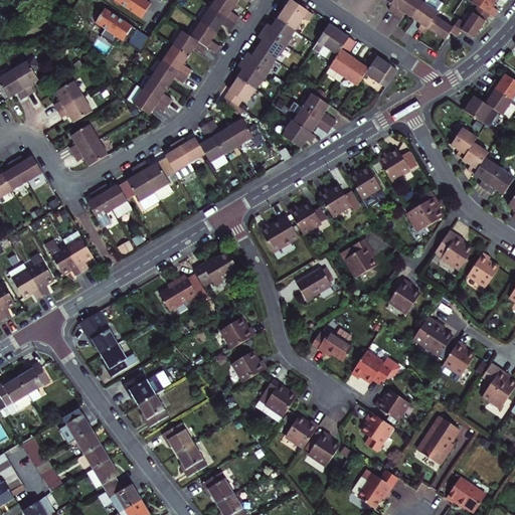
[(142,19),(152,4),(147,2),(145,0),(115,0),(115,1),(116,2),(121,5),(142,19)]
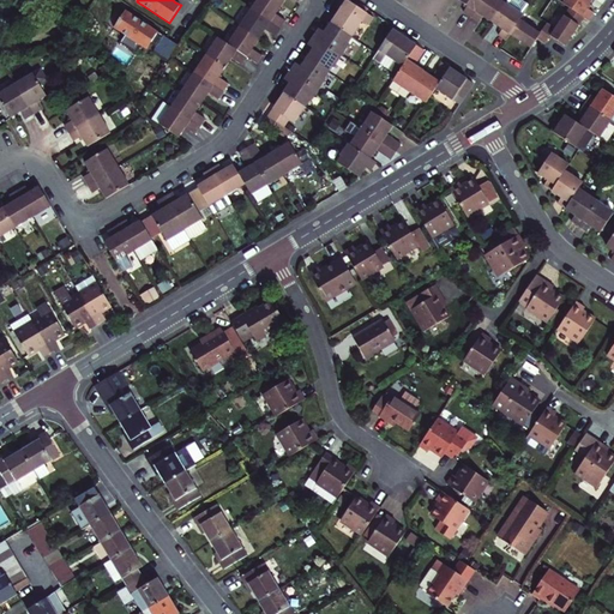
[(272,0),(257,0),(251,10),(280,29),(286,22),(276,16),(282,6),(272,0)]
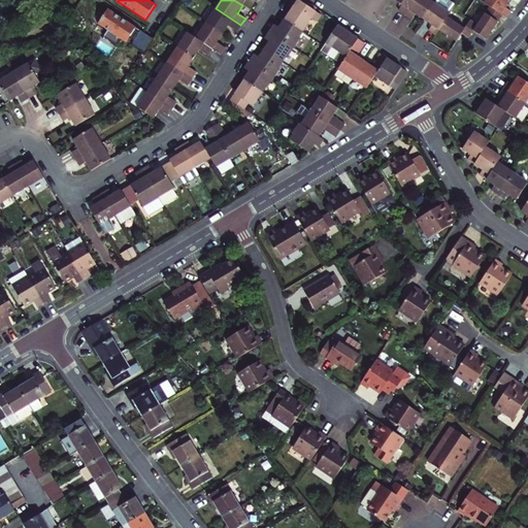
[(316,8),(305,1),(303,4),(298,0),(284,21),(302,33),(311,20),(317,23),(322,17),(314,11),(316,8)]
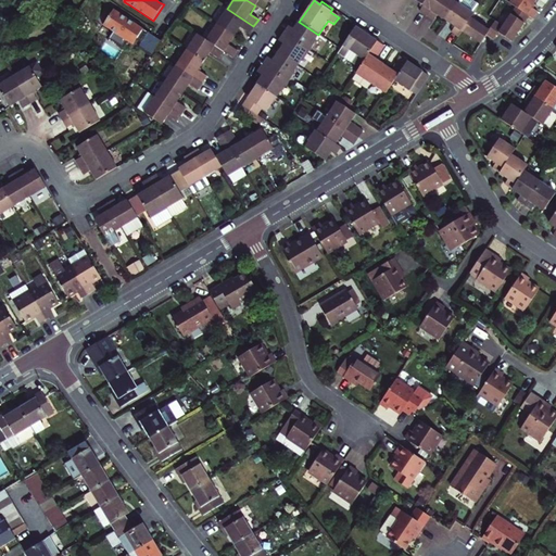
[(414,0),(422,5),(419,11),(426,16),(436,0),(414,0)]
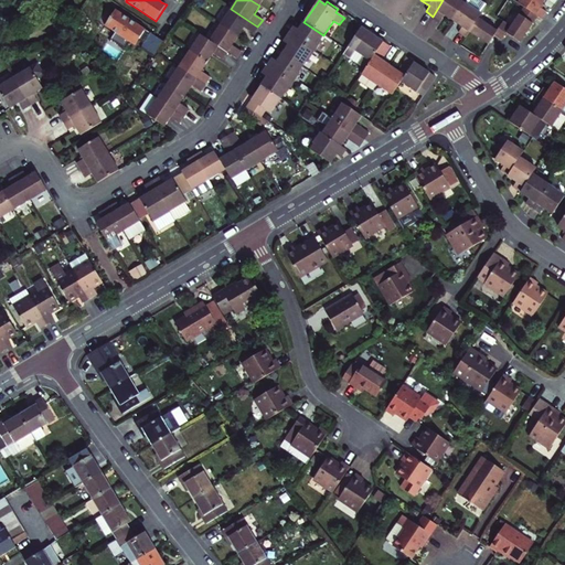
[(457,16),(465,3),(459,0),(443,0),(433,17),(439,21),(444,16),(452,21),(457,16)]
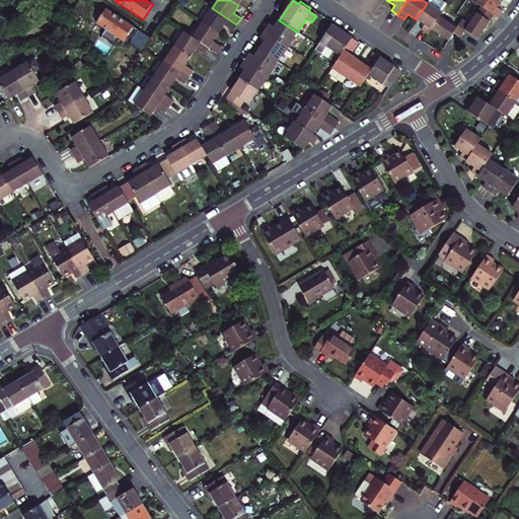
[(420,14),(416,19),(424,25),(421,30),(427,34),(431,29),(434,24),(439,16),(441,13),(446,6),(437,0),(428,0),(427,3),(420,14)]
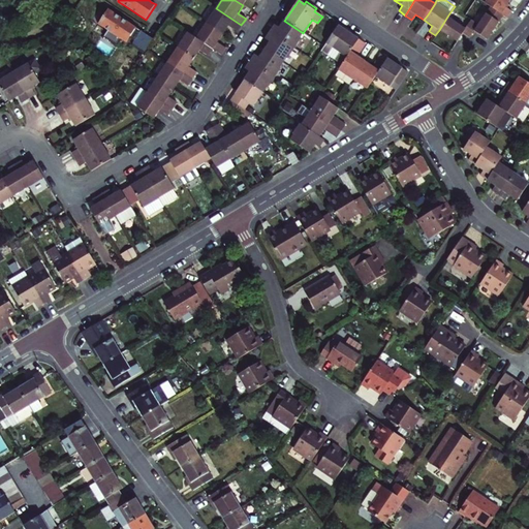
[(486,0),(484,3),(490,6),(502,16),(506,18),(510,11),(505,7),(509,0),(486,0)]
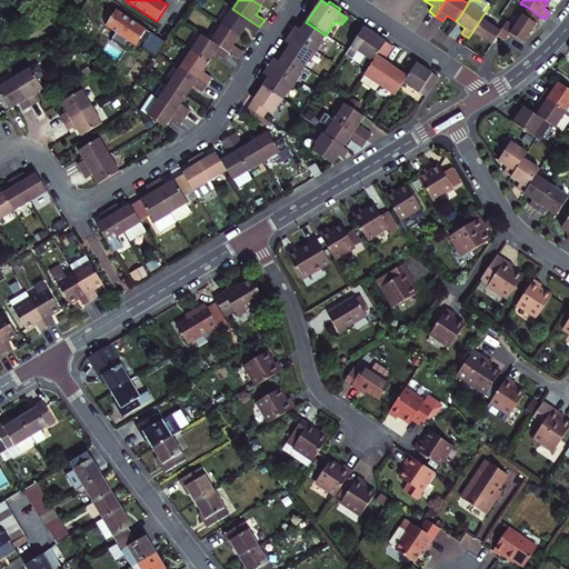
[(527,7),(513,27),(509,33),(523,42),(540,17),(527,7)]
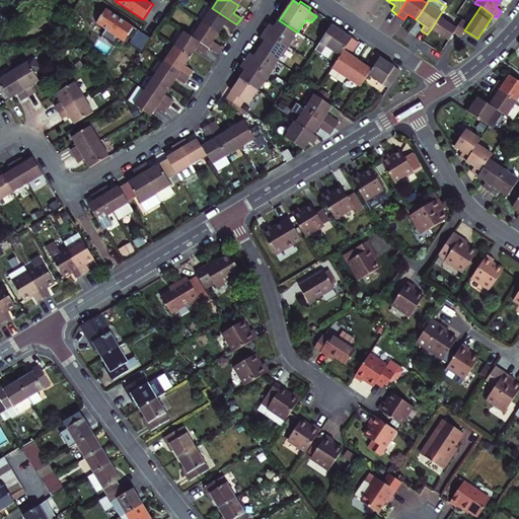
[(212,8),(202,22),(219,34),(224,26),(232,31),(236,24),(212,8)]
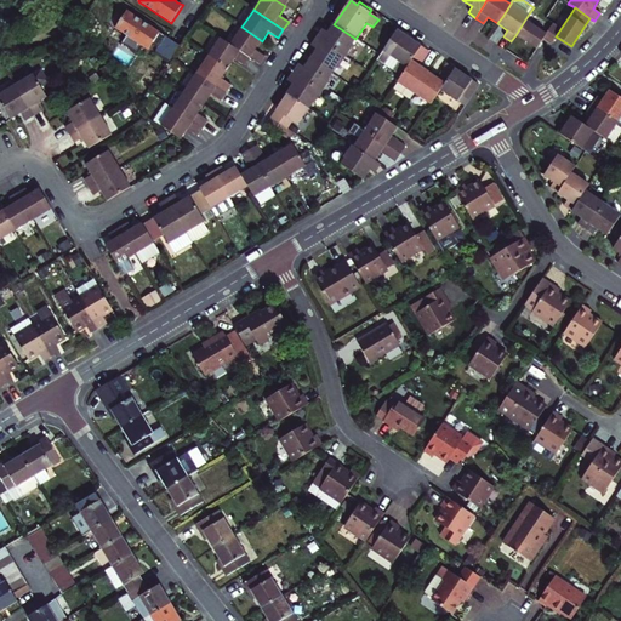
[(127,11),(117,28),(127,35),(123,44),(138,55),(144,47),(149,50),(153,44),(159,49),(166,36),(127,11)]
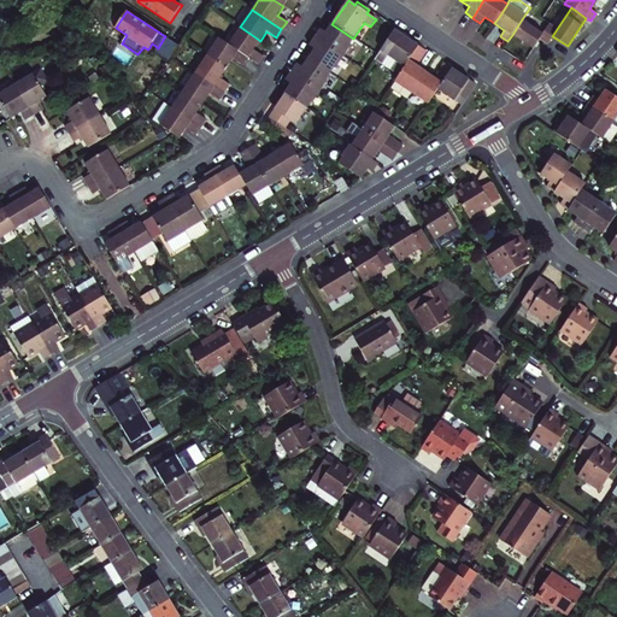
[(516,29),(512,35),(533,48),(539,39),(547,43),(552,36),(557,29),(548,24),(542,34),(522,19),(516,29)]
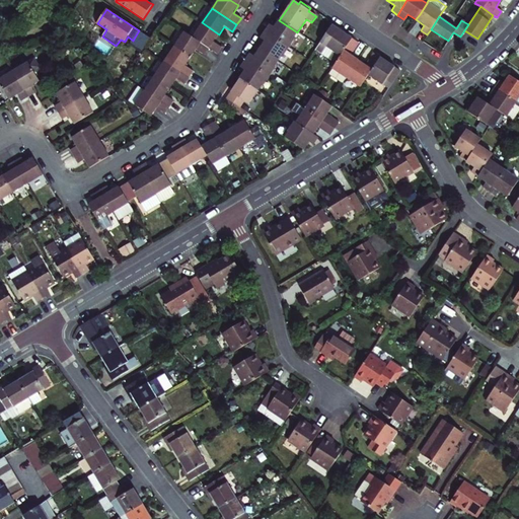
[(297,32),(279,20),(274,28),(270,25),(265,32),(289,49),(295,39),(294,38),(297,32)]
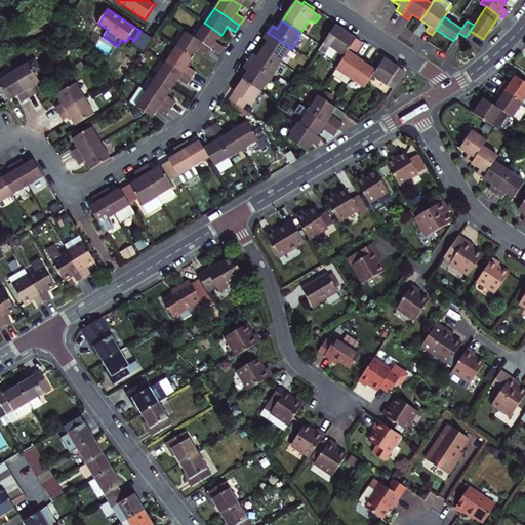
[(204,23),(194,38),(211,49),(219,55),(224,48),(215,43),(221,35),(204,23)]
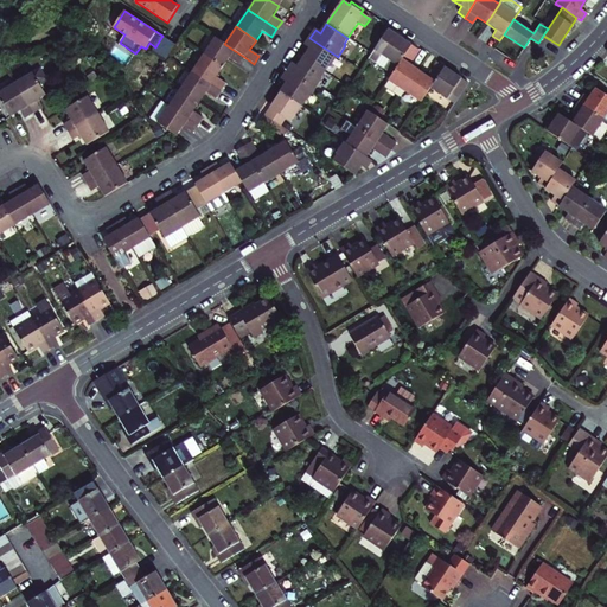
[(379,61),(384,52),(391,58),(387,65),(395,71),(414,43),(389,27),(379,42),(371,55),(379,61)]
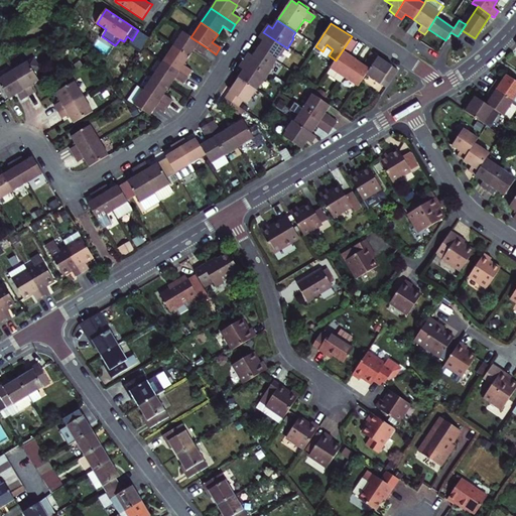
[(190,37),(182,32),(172,46),(189,57),(195,49),(204,54),(208,48),(190,37)]
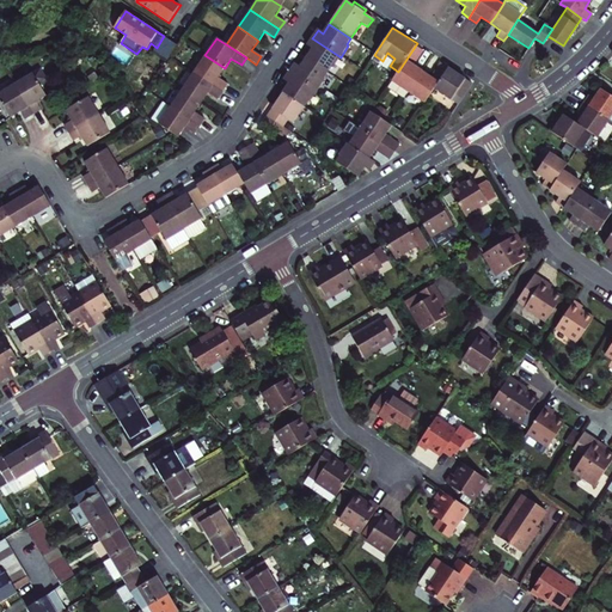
[(312,38),(306,47),(312,50),(306,59),(328,73),(331,67),(332,68),(341,57),(312,38)]
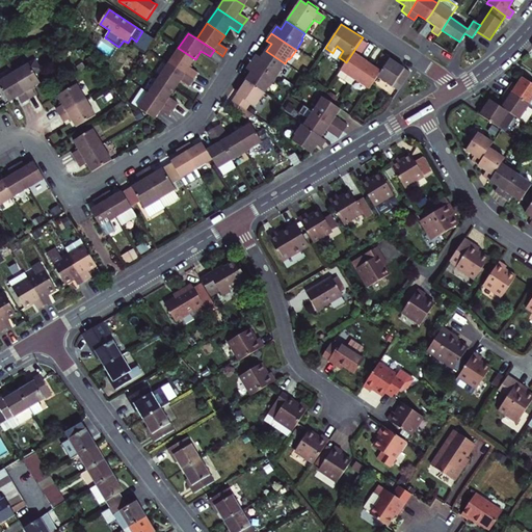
[(363,37),(346,62),(342,69),(356,79),(369,60),(360,55),(369,42),(363,37)]
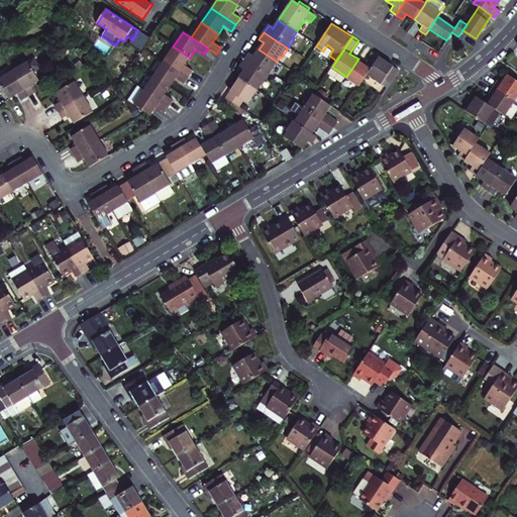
[(333,49),(327,44),(323,52),(329,56),(333,49)]
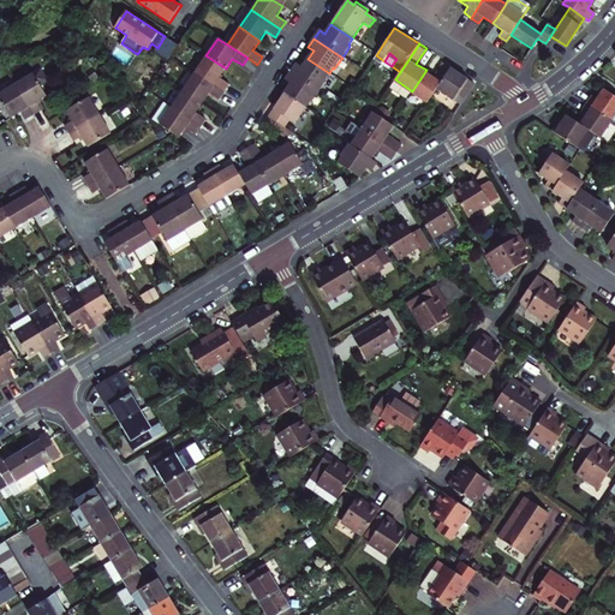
[(226,69),(206,55),(195,73),(224,93),(230,85),(219,78),(226,69)]
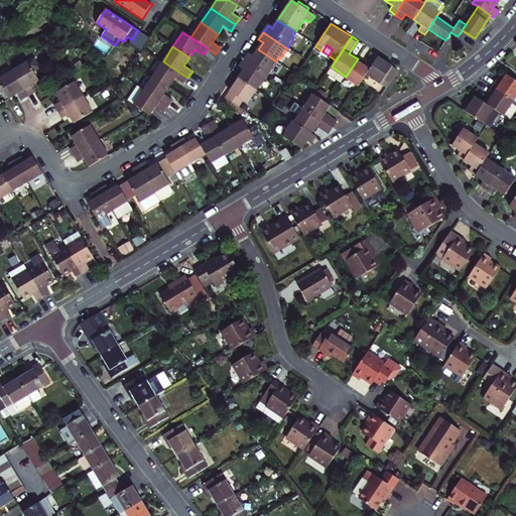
[(248,54),(244,60),(268,77),(274,68),(272,67),(276,61),(258,49),(253,57),(248,54)]
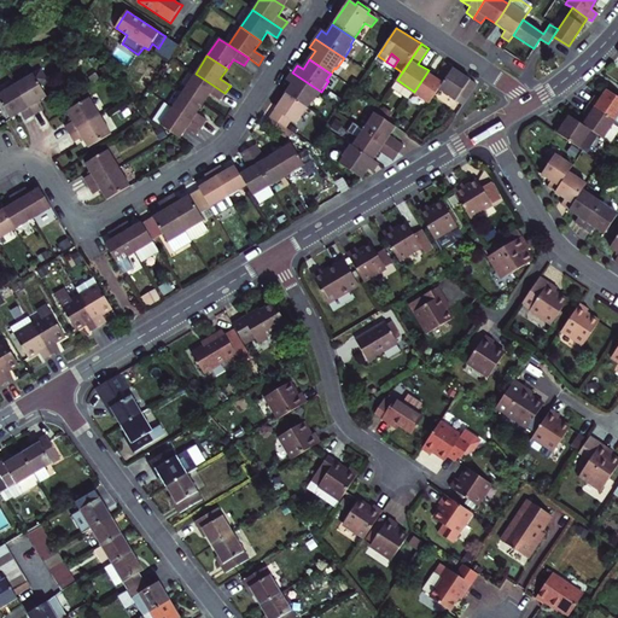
[(430,103),(439,88),(455,66),(448,62),(437,76),(429,70),(414,92),(430,103)]
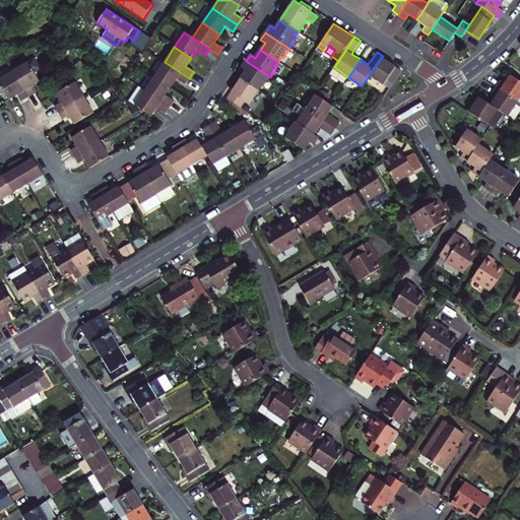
[(390,87),(394,82),(402,69),(383,56),(370,74),(384,83),(390,87)]
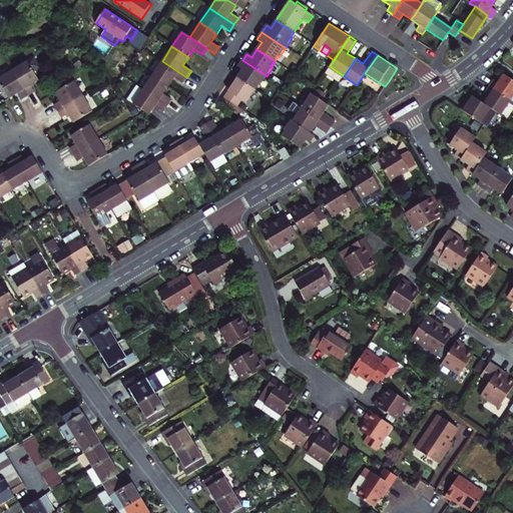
[(27,61),(12,70),(27,96),(34,92),(30,85),(38,80),(32,70),(38,66),(33,57),(27,61)]
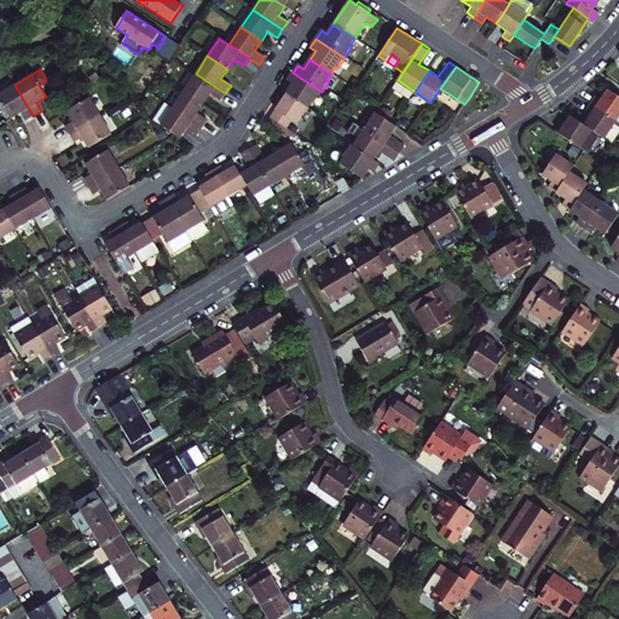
[(322,92),(293,73),(289,77),(287,81),(293,85),(287,94),(307,109),(311,103),(313,104),(322,92)]
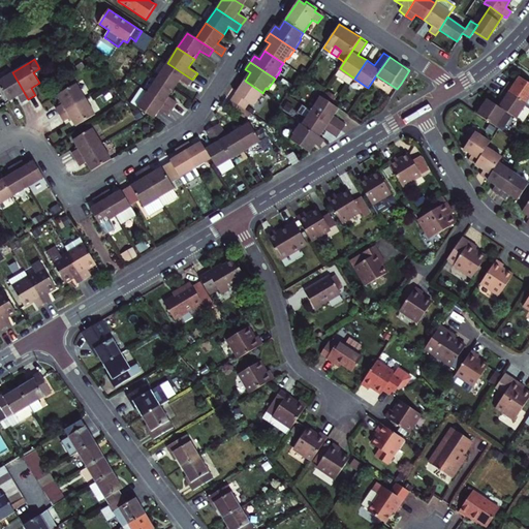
[(167,63),(157,78),(174,89),(180,81),(188,87),(192,80),(167,63)]
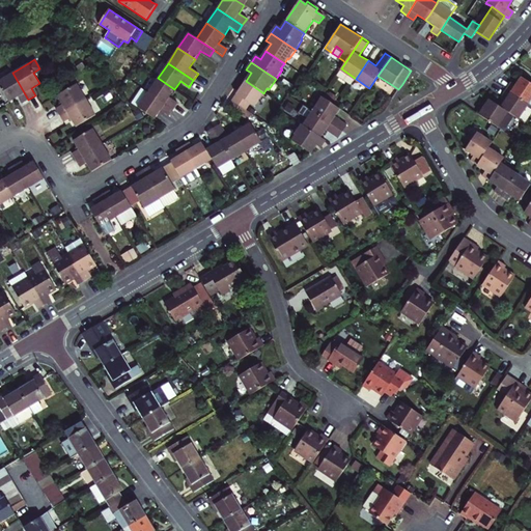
[(341,68),(337,75),(352,84),(356,79),(341,68)]
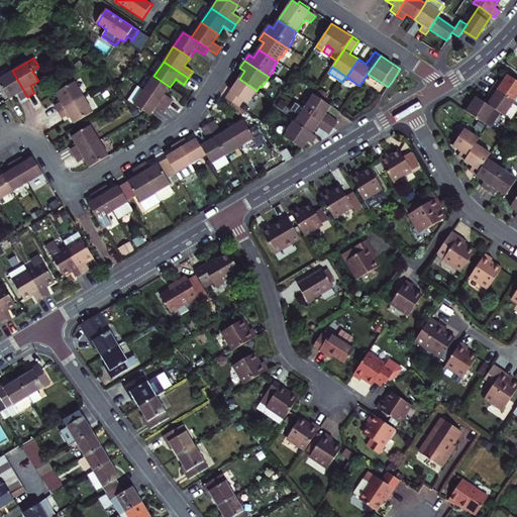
[(27,97),(12,71),(0,78),(0,91),(5,100),(8,98),(8,99),(17,94),(21,101),(27,97)]
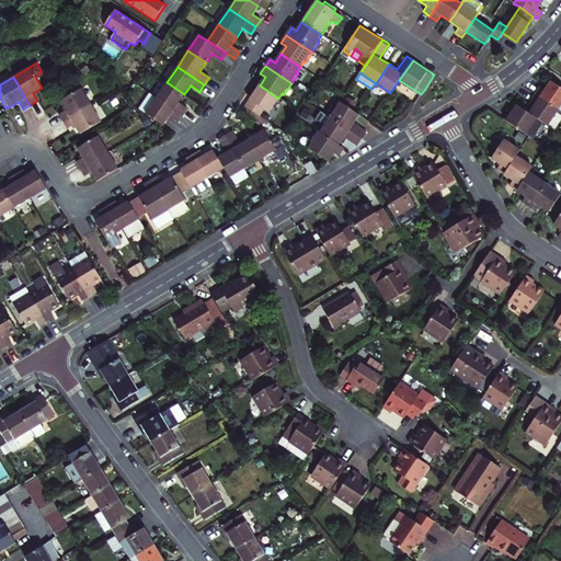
[(534,94),(558,110),(560,104),(560,88),(550,81),(545,90),(539,87),(534,94)]
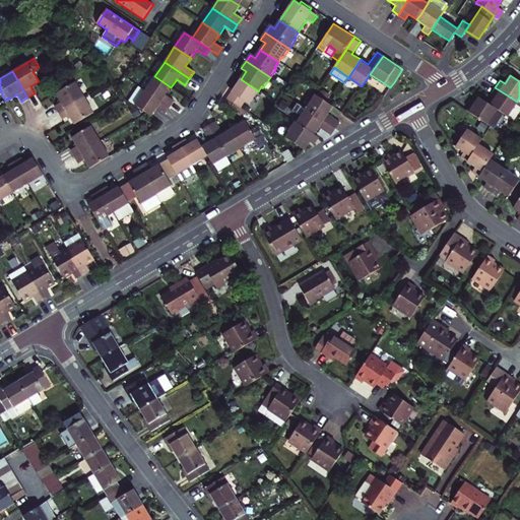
[(171,87),(154,76),(144,91),(170,108),(174,102),(165,96),(171,87)]
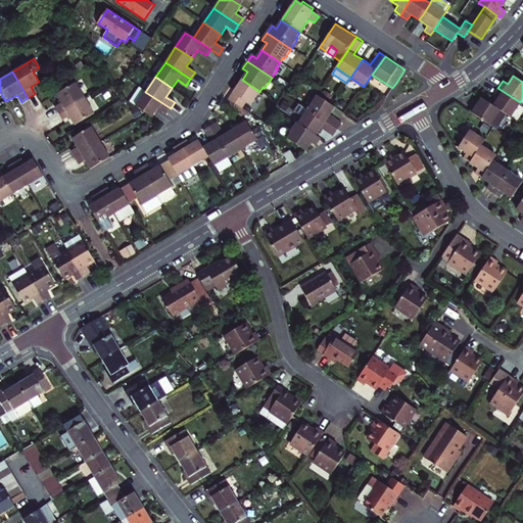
[(242,80),(229,100),(242,109),(246,102),(250,105),(259,92),(242,80)]
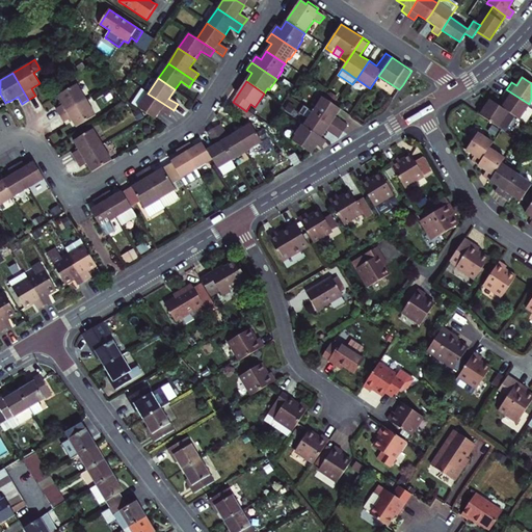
[(59,116),(85,100),(76,85),(56,97),(61,105),(55,109),(59,116)]
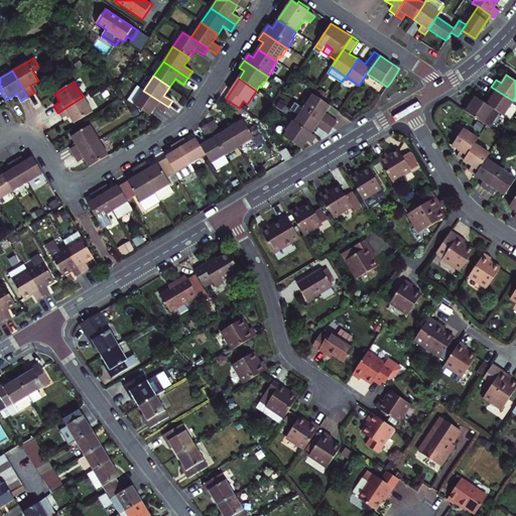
[(503,116),(513,101),(491,87),(487,93),(492,97),(486,105),(500,114),(503,116)]
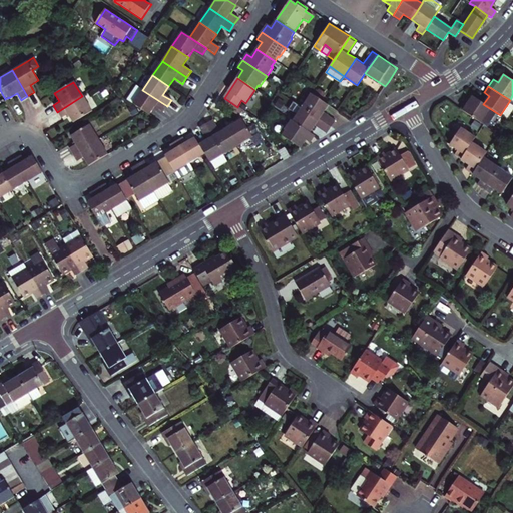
[(167,106),(142,90),(132,104),(144,112),(149,115),(154,107),(162,113),(167,106)]
